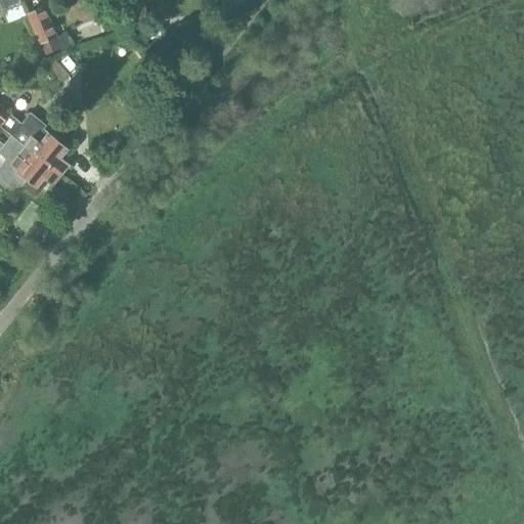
[(27,14),(39,45),(41,44),(46,55),(61,48),(56,38),(57,37),(44,7),(27,14)]
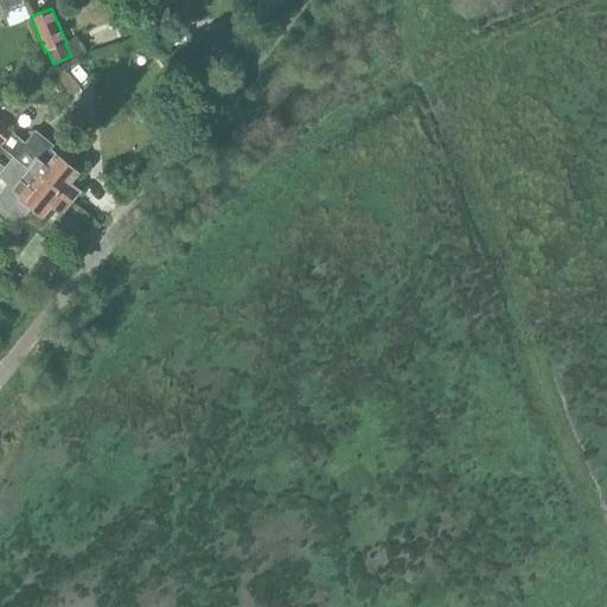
[(39,76),(46,64),(33,56),(26,69),(39,76)]
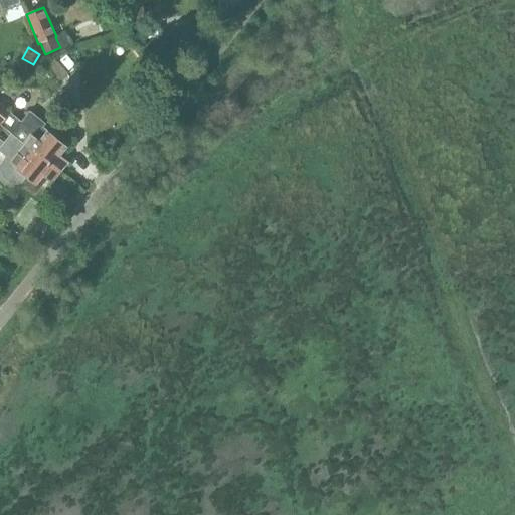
[(59,82),(68,74),(53,58),(44,66),(59,82)]
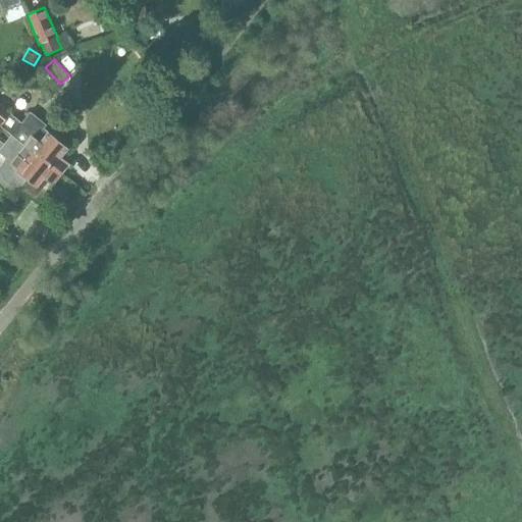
[(22,121),(0,103),(0,123),(60,175),(69,164),(60,158),(67,149),(42,129),(45,125),(30,112),(22,121)]
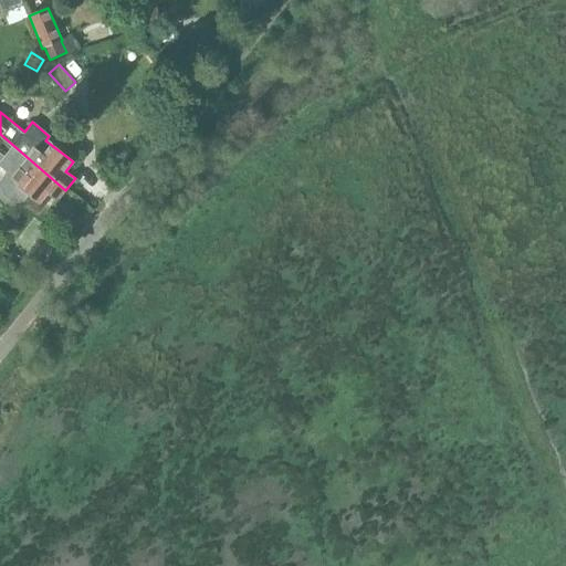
[(65,190),(0,134),(0,167),(7,174),(0,180),(0,190),(2,196),(9,201),(18,203),(23,202),(29,195),(39,203),(46,195),(55,202),(65,190)]
